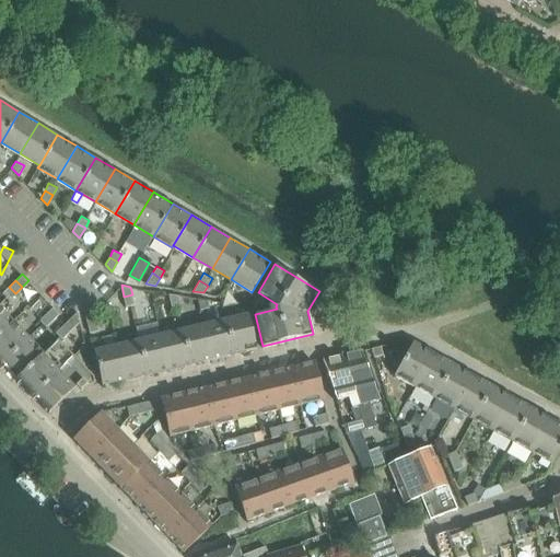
[(9,287),(3,292),(7,296),(12,290),(9,287)]
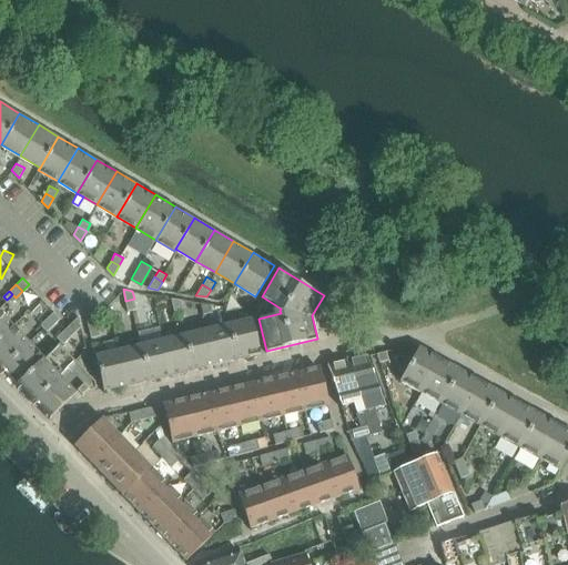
[(173,309),(183,306),(181,298),(171,296),(173,309)]
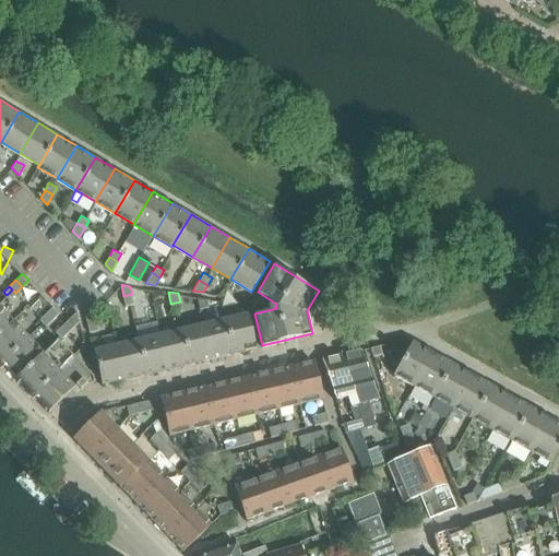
[(132,294),(123,296),(126,305),(134,303),(132,294)]
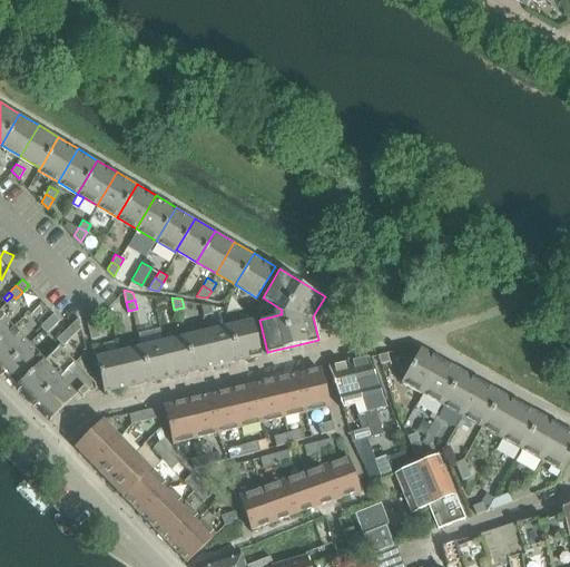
[(212,303),(200,302),(204,313),(213,311),(212,303)]
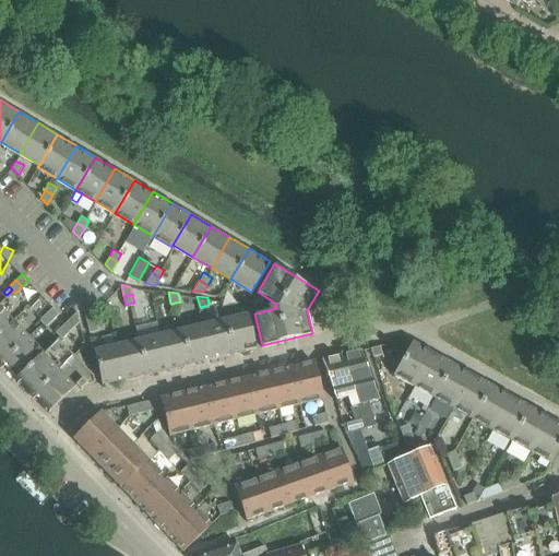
[(180,302),(170,304),(173,311),(182,309),(180,302)]
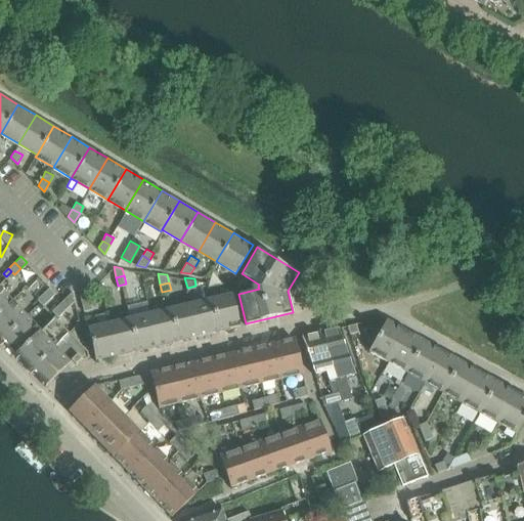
[(0,310),(12,299),(0,286),(0,310)]
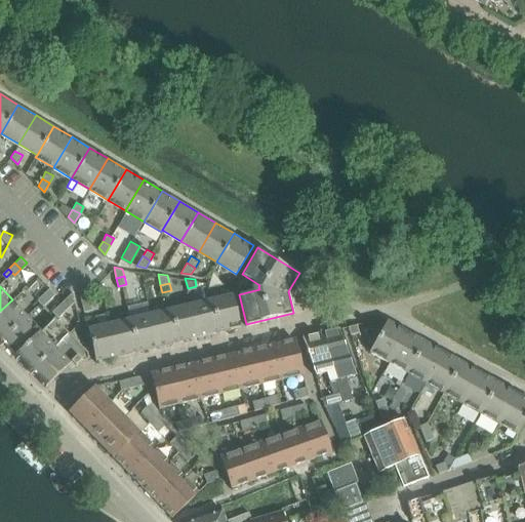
[(43,292),(50,298),(56,292),(50,286),(43,292)]
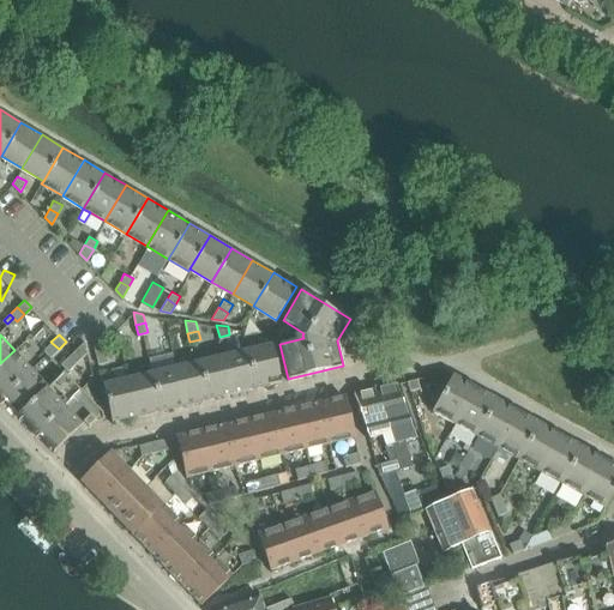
[(88,351),(85,339),(76,349),(83,356),(88,351)]
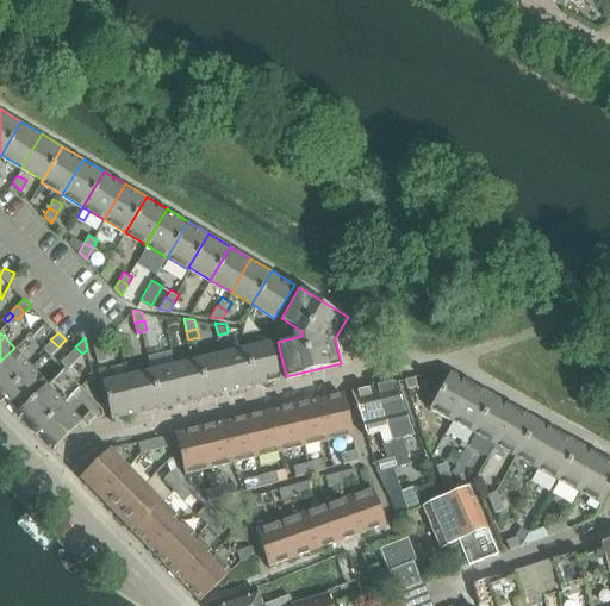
[(93,341),(95,351),(106,348),(104,338),(93,341)]
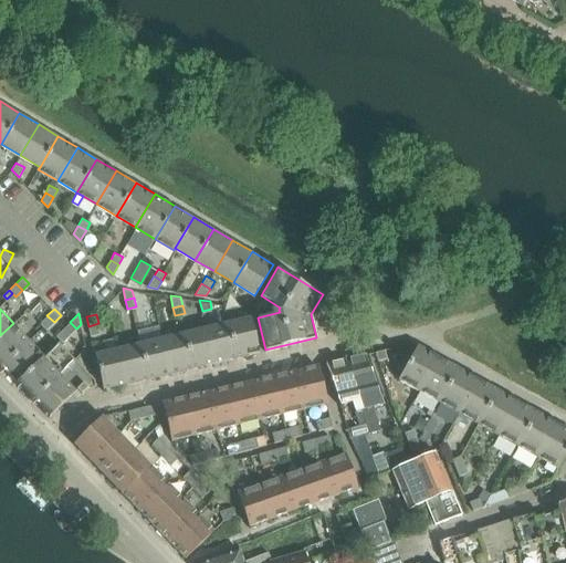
[(54,322),(46,315),(40,322),(46,329),(54,322)]
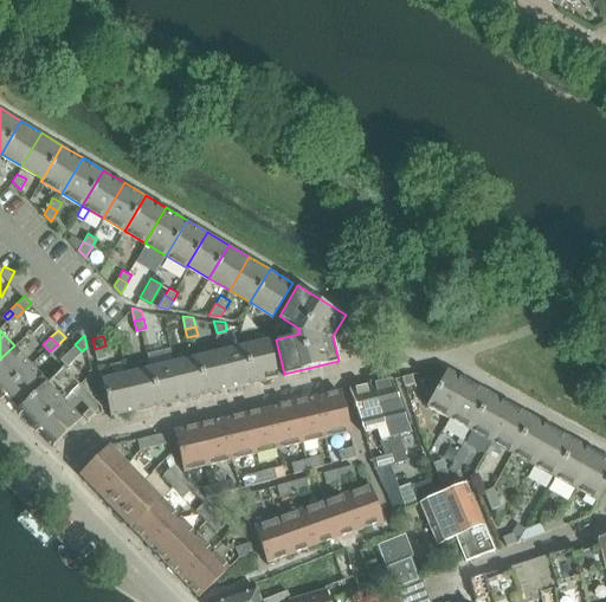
[(244,343),(252,381),(277,375),(269,337),(244,343)]
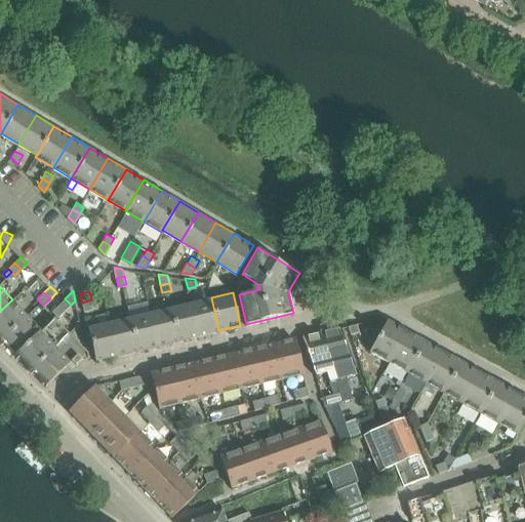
[(211,297),(191,303),(199,335),(218,330),(211,297)]
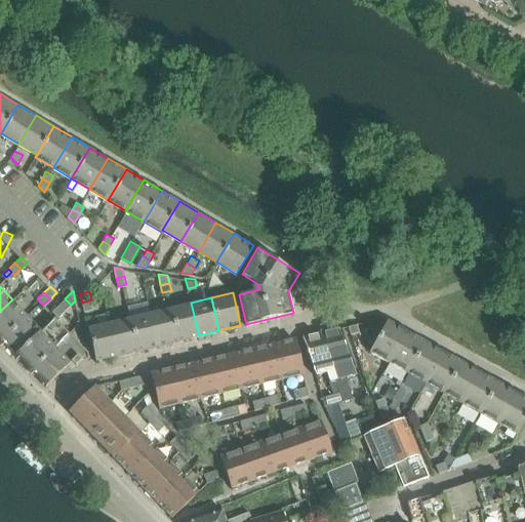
[(65,311),(71,305),(65,298),(63,299),(58,305),(65,311)]
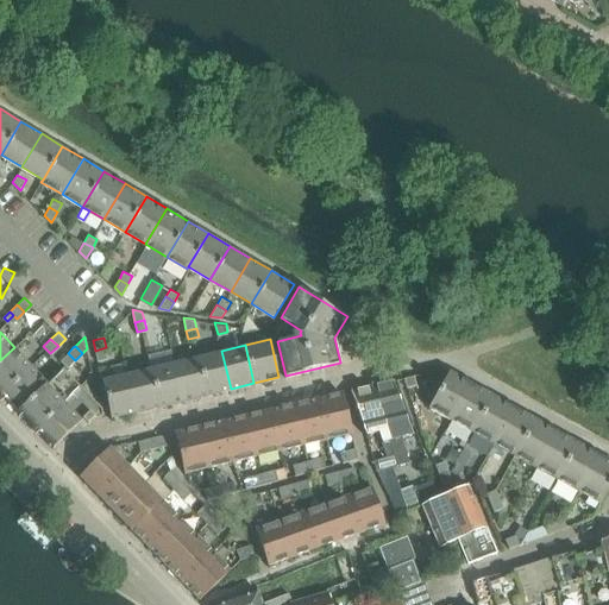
[(31,365),(14,347),(0,360),(0,392),(1,394),(31,365)]
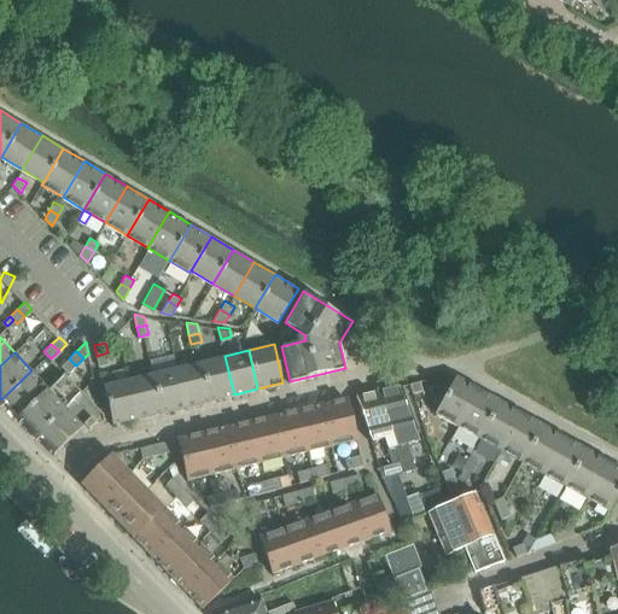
[(108,352),(97,356),(99,366),(110,363),(108,352)]
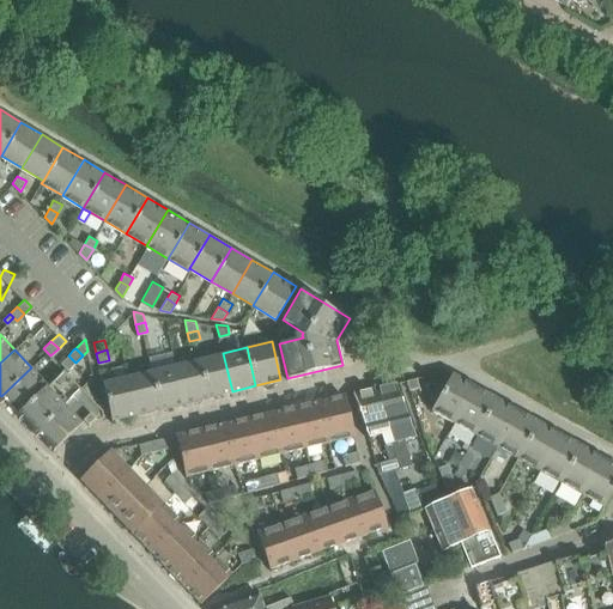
[(223,353),(199,359),(208,396),(232,391),(223,353)]
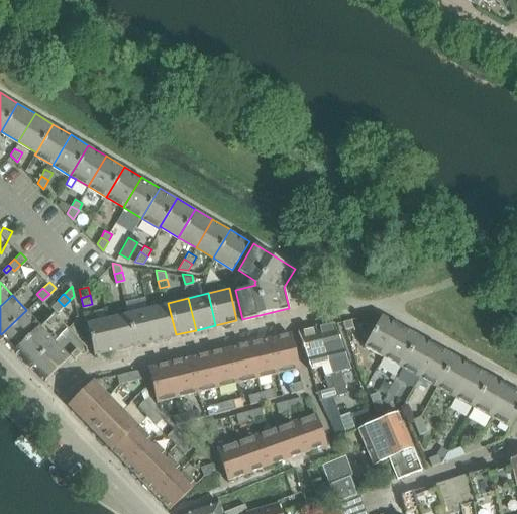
[(64,306),(58,300),(52,305),(58,312),(64,306)]
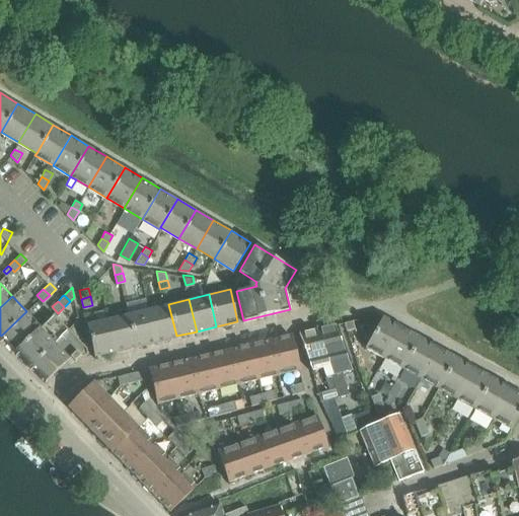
[(168,304),(148,308),(156,341),(176,336),(168,304)]
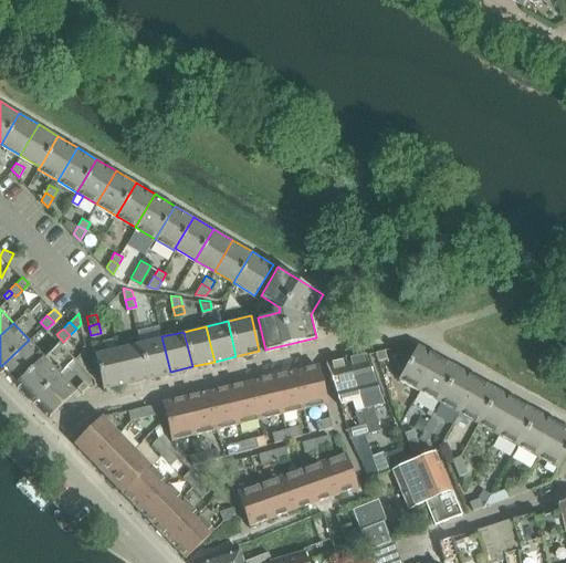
[(148,377),(170,372),(161,336),(140,342),(148,377)]
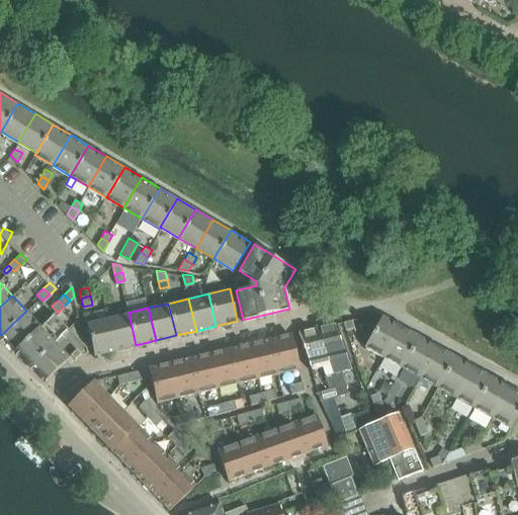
[(15,350),(41,326),(40,325),(26,311),(1,335),(15,350)]
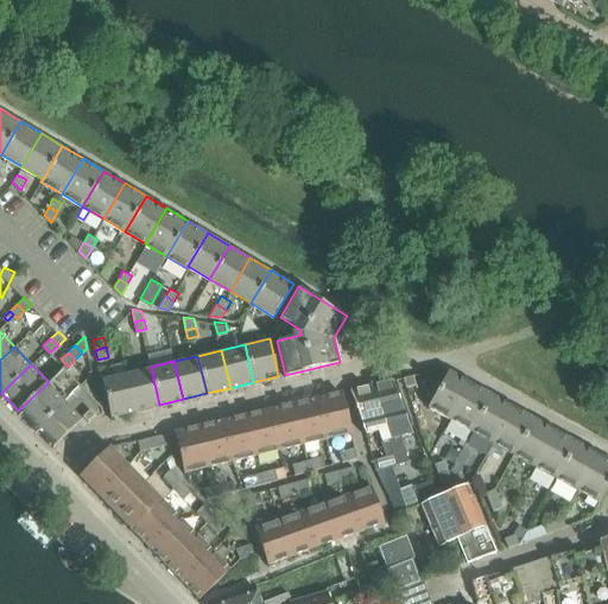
[(95,413),(103,412),(101,406),(99,404),(63,366),(48,381),(49,382),(18,411),(52,446),(75,424),(80,428),(87,420),(88,421),(95,413)]
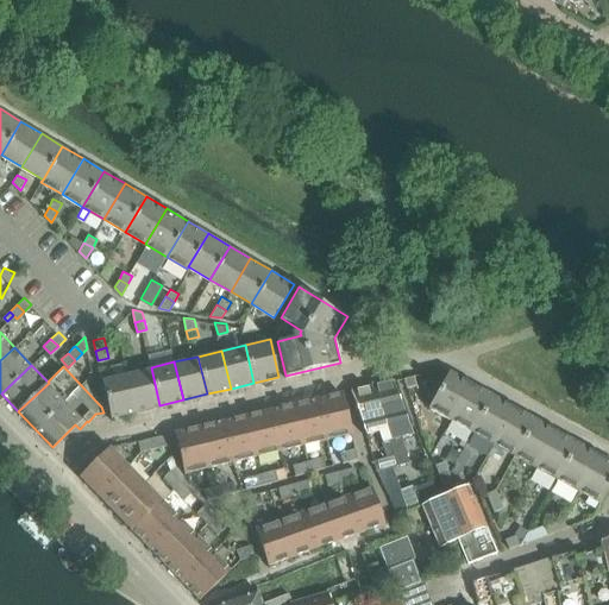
[(136,411),(159,405),(151,367),(127,373),(136,411)]
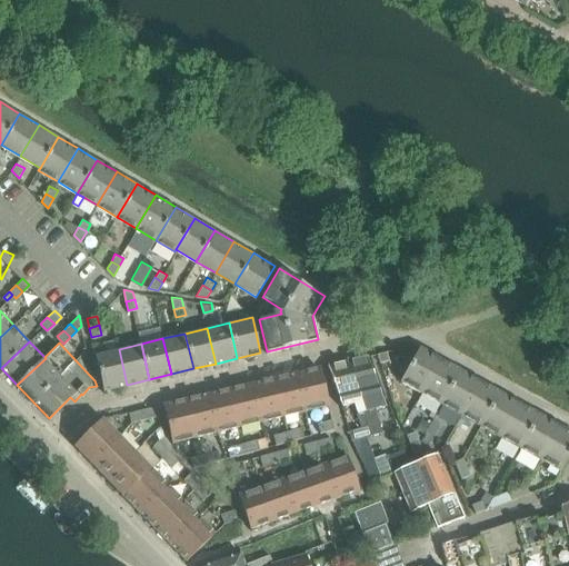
[(408,346),(393,349),(396,358),(410,355),(408,346)]
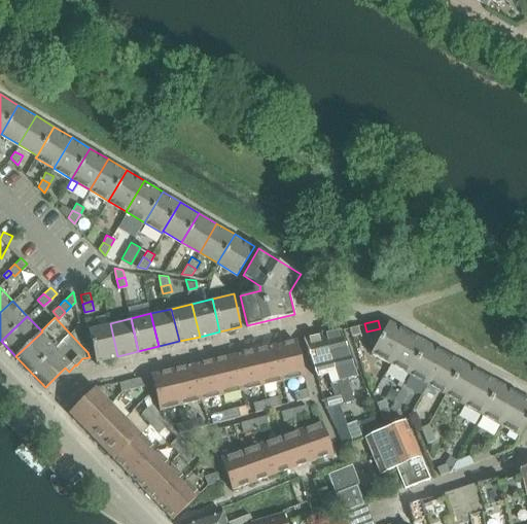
[(390,362),(408,330),(388,320),(371,351),(390,362)]
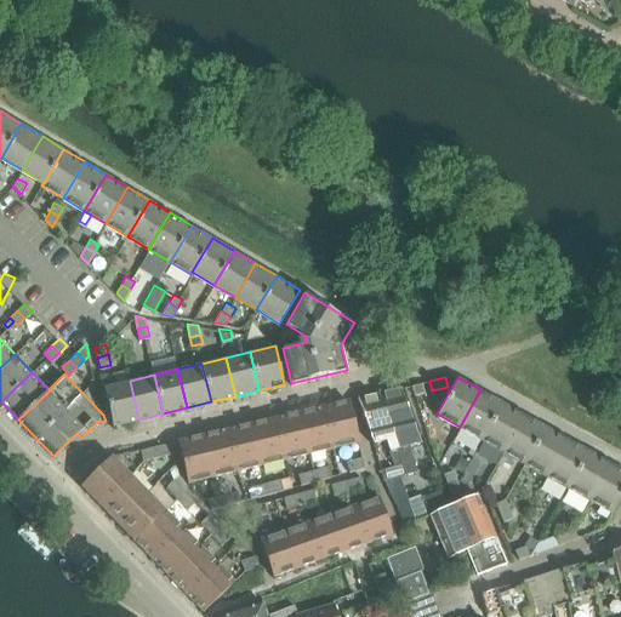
[(138,420),(130,381),(104,387),(113,426),(138,420)]
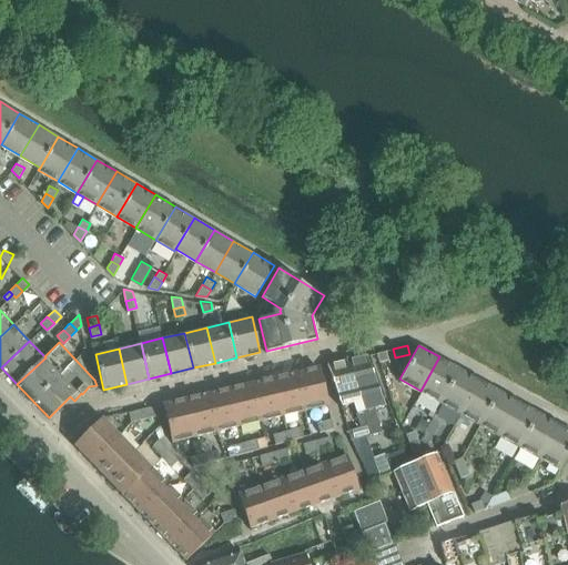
[(386,349),(377,352),(379,362),(389,360),(386,349)]
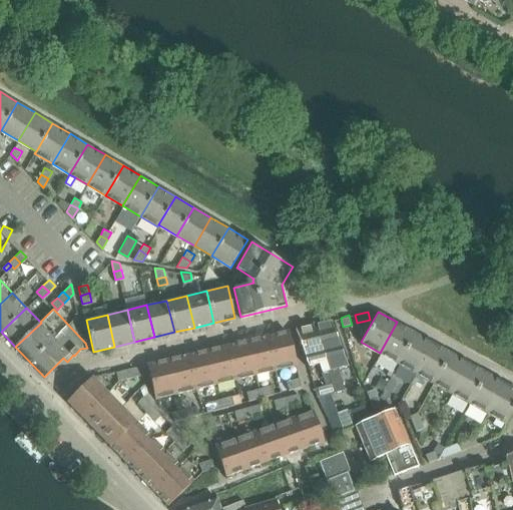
[(331,320),(314,324),(325,363),(330,380),(331,380),(334,392),(344,389),(338,368),(347,366),(340,348),(341,347),(331,320)]
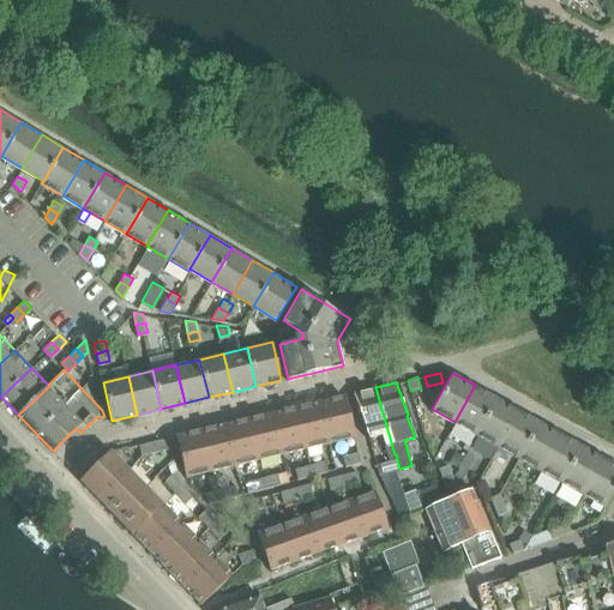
[(475,385),(455,422),(476,434),(497,397),(475,385)]
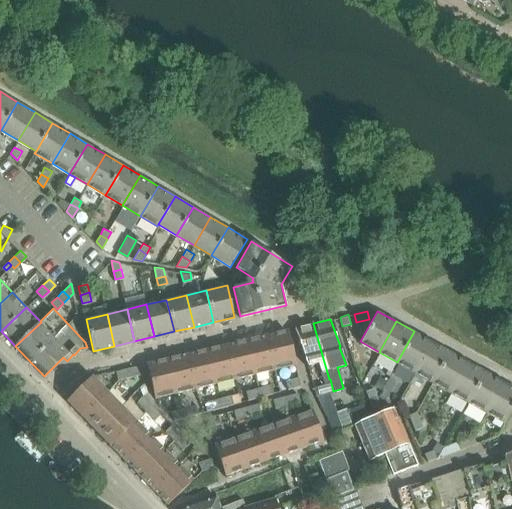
[(295,327),(308,366),(318,363),(324,384),(313,387),(316,396),(332,392),(328,379),(329,379),(324,362),(313,323),(295,327)]
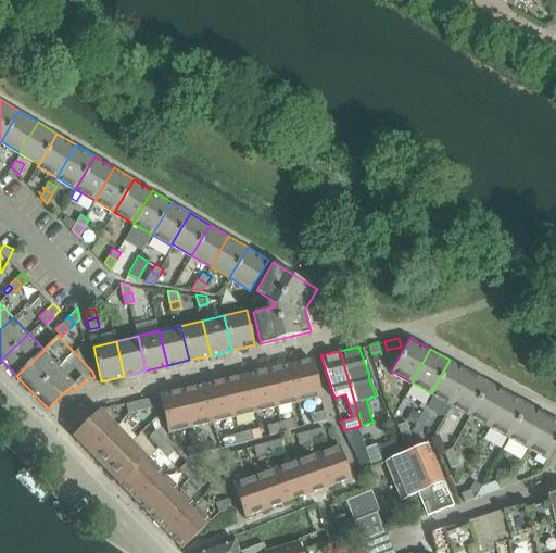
[(320,394),(312,357),(290,363),(299,400),(320,394)]
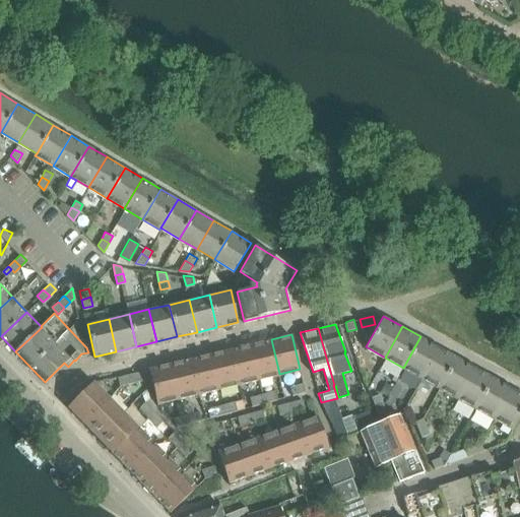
[(421,378),(439,346),(420,336),(403,368),(421,378)]
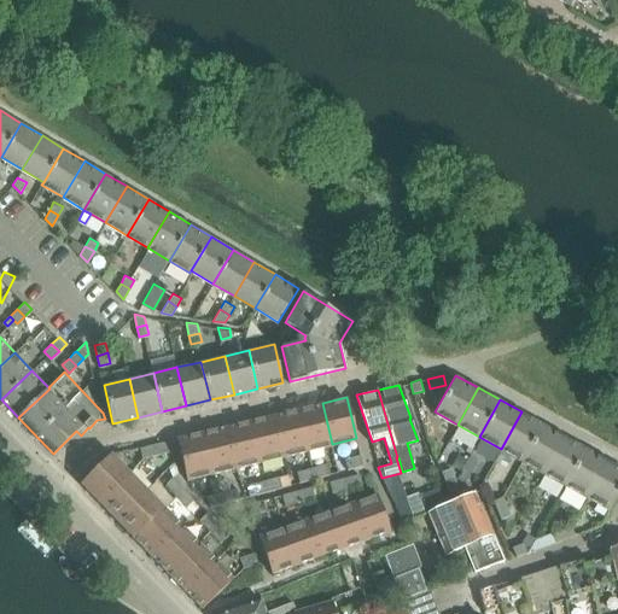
[(308,450),(332,444),(322,403),(298,409),(308,450)]
